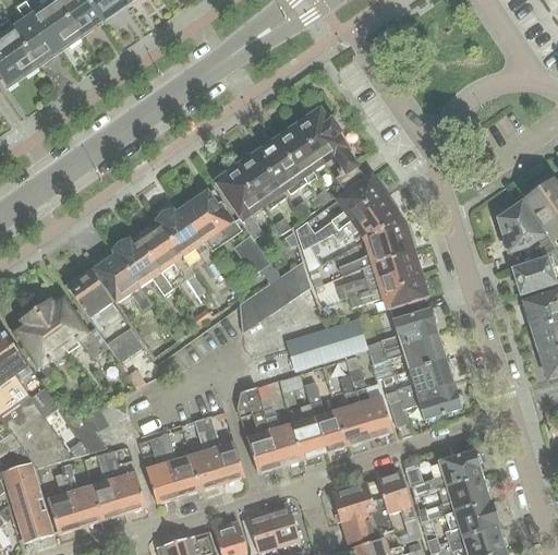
[(81,36),(56,0),(52,0),(41,8),(36,0),(26,0),(25,1),(60,51),(62,50),(60,46),(63,43),(65,46),(81,36)]
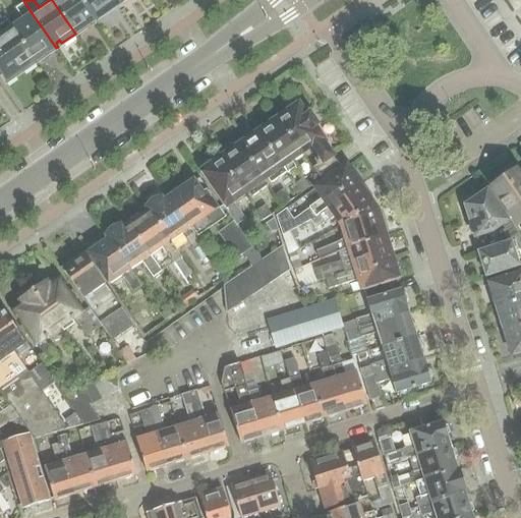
[(52,0),(75,34),(89,24),(87,21),(91,18),(93,22),(96,20),(95,19),(80,0),(52,0)]
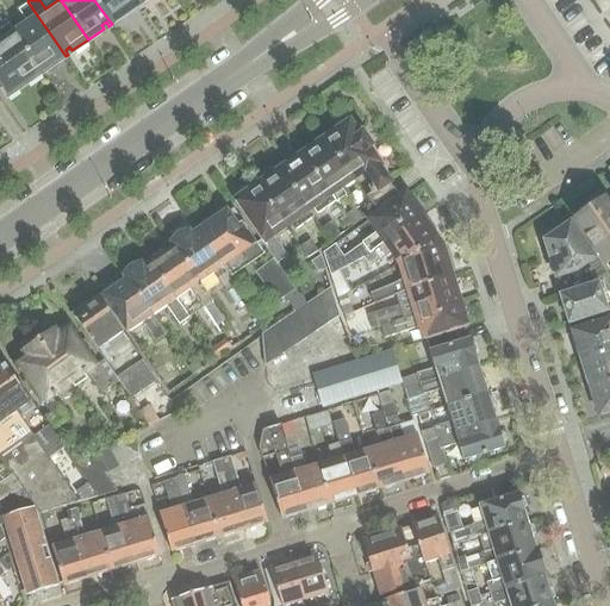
[(94,0),(111,23),(130,10),(129,7),(132,4),(135,6),(139,4),(136,0),(94,0)]
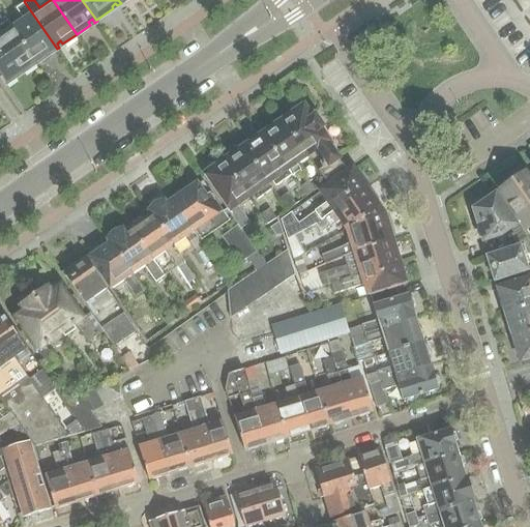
[(57,49),(24,1),(15,7),(23,19),(11,26),(36,62),(51,52),(49,49),(53,47),(55,50),(57,49)]
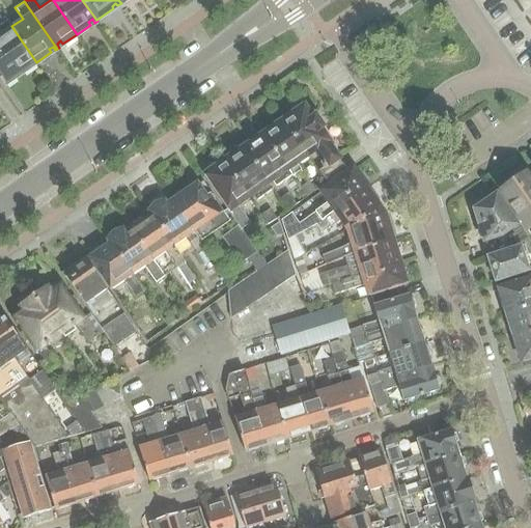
[(0,74),(6,83),(36,62),(11,26),(7,19),(0,23),(0,74)]
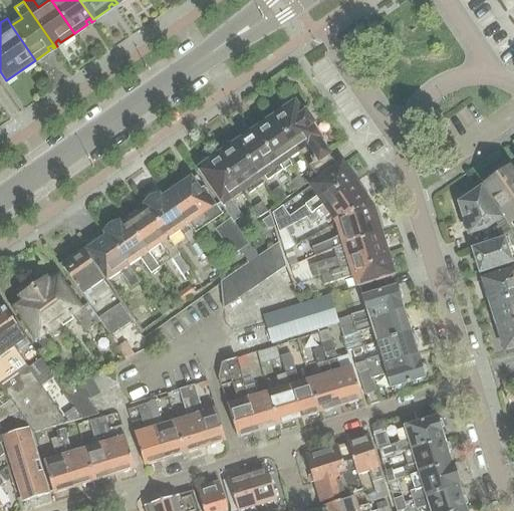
[(308,164),(315,175),(334,162),(316,135),(317,135),(309,122),(312,120),(305,111),(302,113),(293,100),(273,113),(299,152),(307,146),(312,155),(309,157),(312,161),(308,164)]
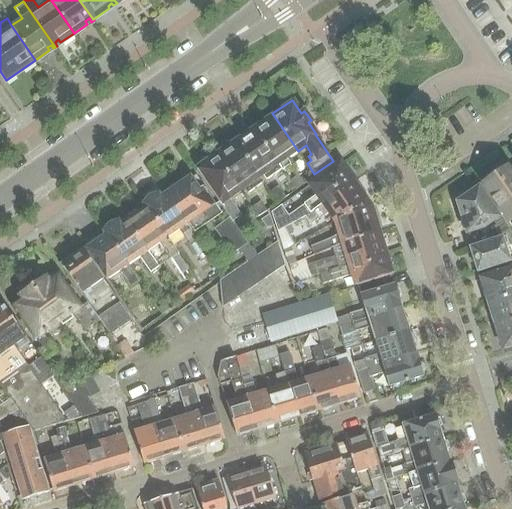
[(298,151),(272,113),(258,123),(260,125),(256,129),(281,167),(282,168),(290,162),(287,158),(298,151)]
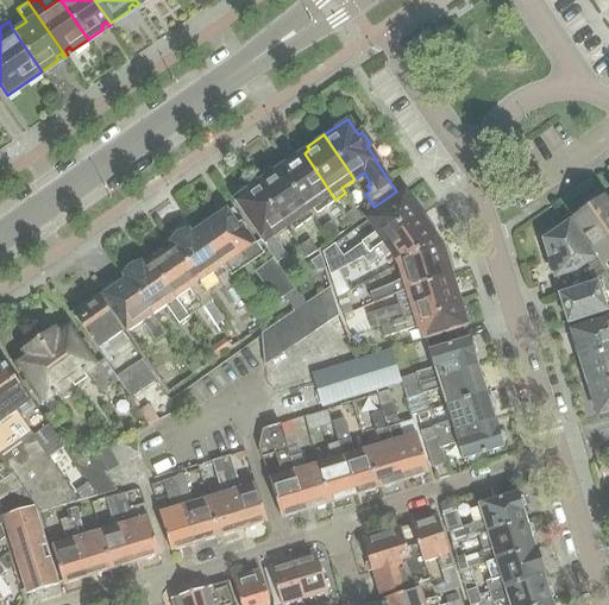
[(334,199),(305,153),(303,152),(302,152),(301,150),(288,161),(289,164),(281,169),(309,210),(313,207),(316,212),(334,199)]
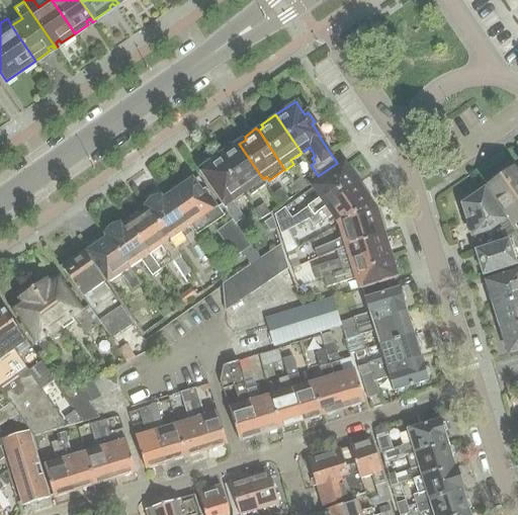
[(266,182),(263,179),(239,144),(239,143),(238,143),(237,142),(225,150),(227,153),(220,157),(244,192),(247,190),(250,193),(266,182)]
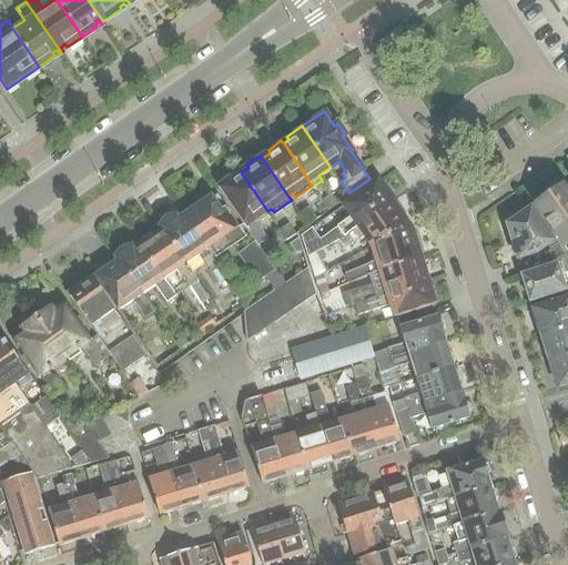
[(255,220),(267,211),(241,172),(241,171),(240,172),(239,170),(223,181),(225,183),(220,187),(219,184),(217,185),(255,240),(257,243),(267,238),(255,220)]
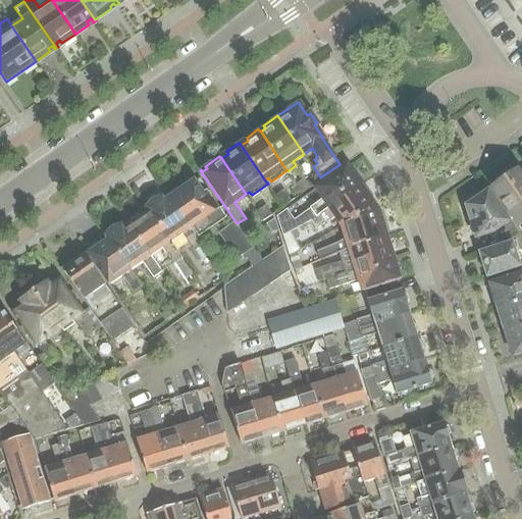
[(292,229),(311,219),(310,217),(359,185),(355,179),(358,177),(348,164),(333,174),(332,172),(315,186),(322,197),(294,217),(286,206),(276,214),(282,235),(292,229)]
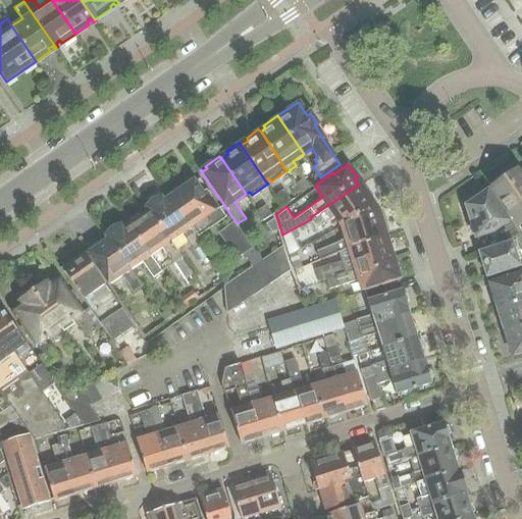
[(506,175),(507,176),(491,186),(498,195),(521,228),(521,174),(517,168),(515,170),(514,170),(514,169),(513,168),(512,168),(510,168),(509,169),(508,169),(507,170),(506,171),(506,172),(506,173),(506,174),(506,175)]
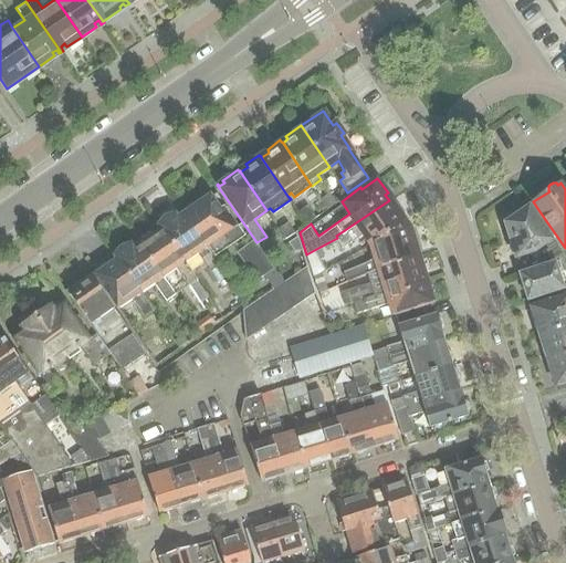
[(181,209),(207,247),(209,244),(216,254),(244,235),(219,198),(216,193),(213,193),(216,196),(212,199),(207,190),(181,209)]
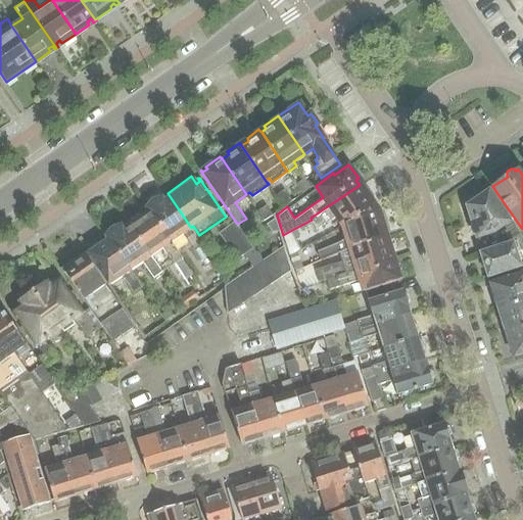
[(295,183),(301,192),(311,185),(304,177),(295,183)]
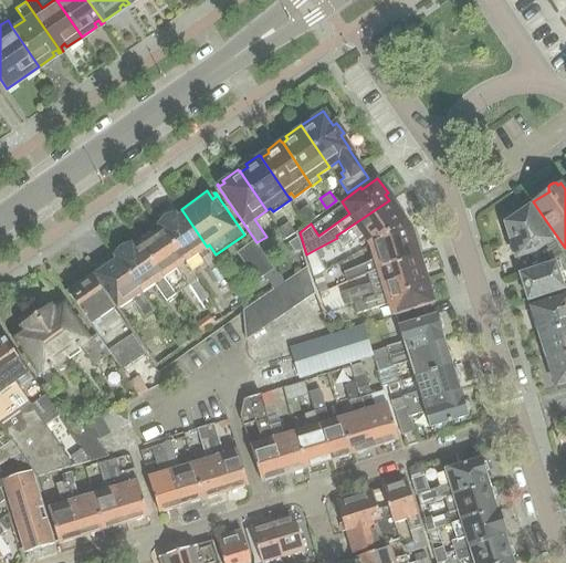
[(362,235),(368,246),(406,219),(395,204),(392,206),(389,200),(336,236),(337,238),(342,248),(362,235)]
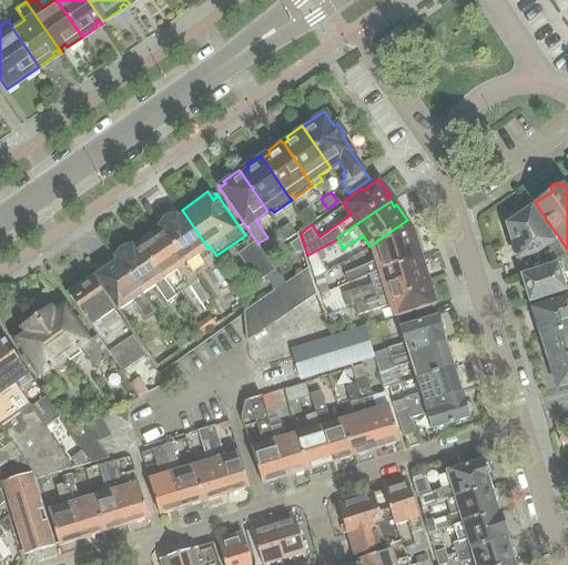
[(298,212),(307,224),(316,217),(307,204),(298,212)]
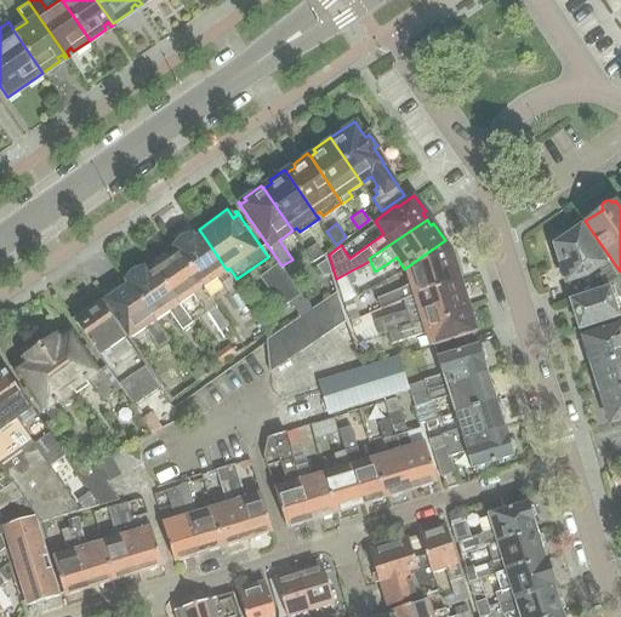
[(565,278),(567,280),(577,276),(591,273),(597,269),(607,283),(616,275),(608,262),(607,262),(580,224),(557,241),(556,239),(552,239),(550,241),(551,245),(553,246),(554,245),(560,263),(559,263),(564,278),(565,278)]
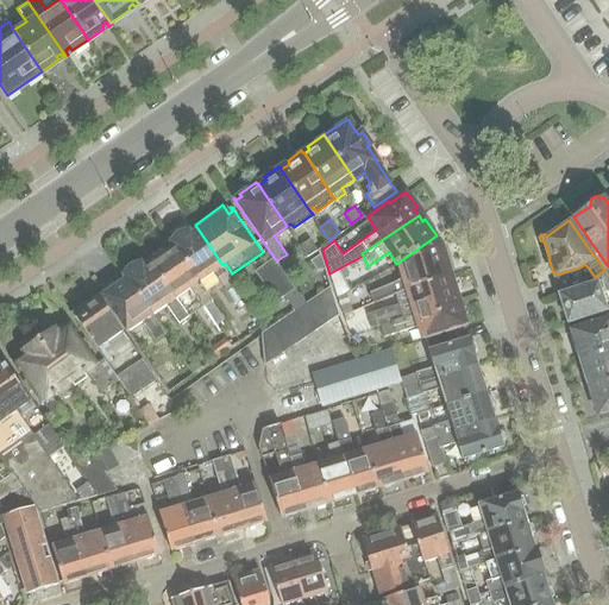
[(169,238),(171,240),(200,281),(213,271),(226,289),(236,283),(223,265),(195,225),(194,225),(196,229),(192,232),(189,228),(188,229),(186,226),(169,238)]
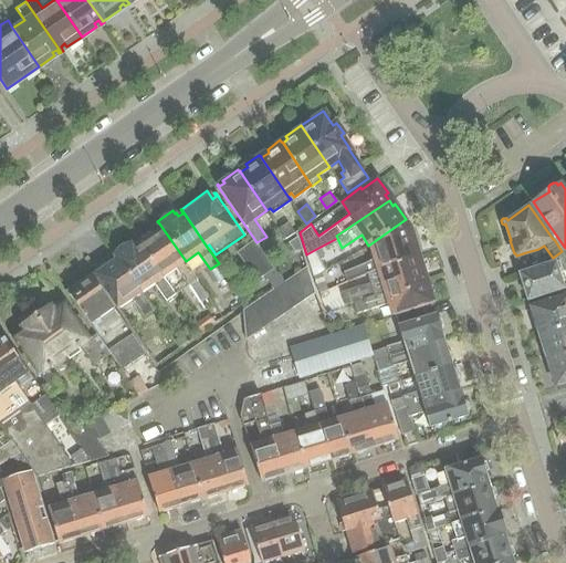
[(346,280),(376,269),(375,266),(388,262),(416,254),(415,250),(416,249),(418,248),(410,226),(406,219),(368,246),(373,258),(344,270),(346,280)]
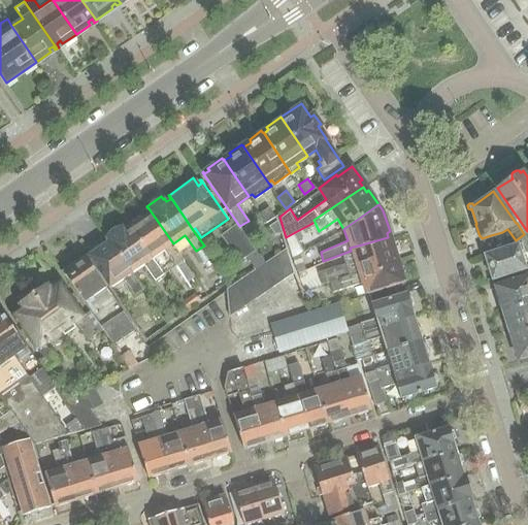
[(266,222),(274,216),(268,205),(259,211),(266,222)]
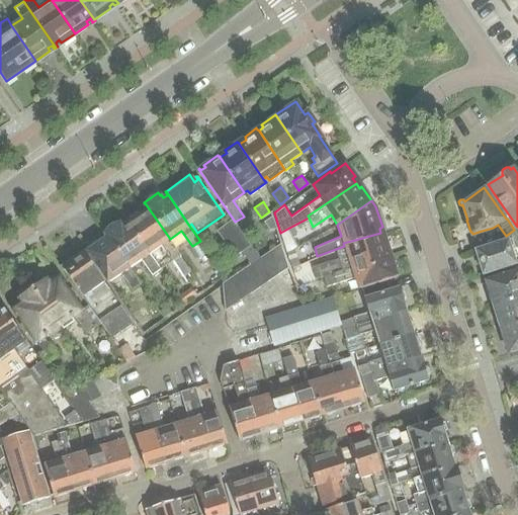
[(141,208),(125,219),(150,253),(162,245),(172,260),(180,255),(170,239),(146,204),(145,205),(147,208),(143,211),(141,208)]
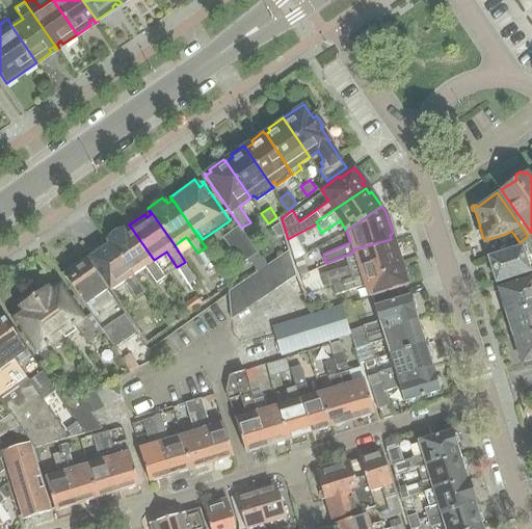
[(278,220),(271,226),(275,236),(284,235),(278,220)]
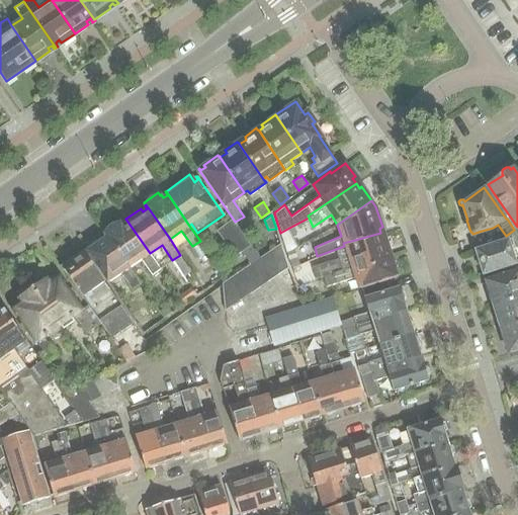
[(244,217),(235,222),(241,231),(250,225),(244,217)]
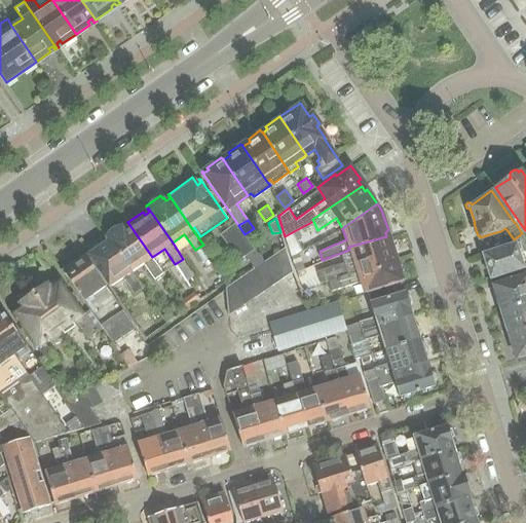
[(120,224),(106,233),(132,271),(144,263),(154,278),(162,272),(152,257),(127,222),(126,223),(128,226),(125,229),(122,225),(121,226),(120,224)]
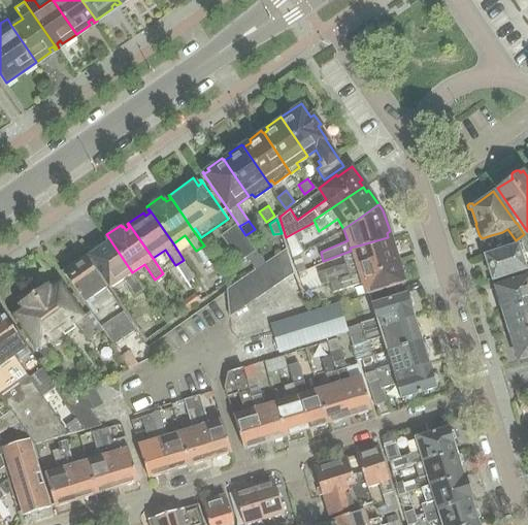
[(254,268),(257,266),(264,261),(245,235),(239,226),(237,223),(220,234),(235,257),(243,258),(245,256),(252,264),(254,268)]
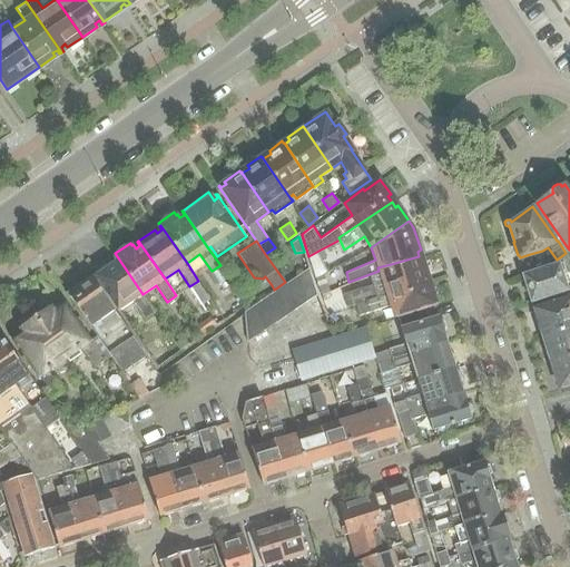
[(323,272),(327,270),(318,251),(308,256),(315,275),(323,272)]
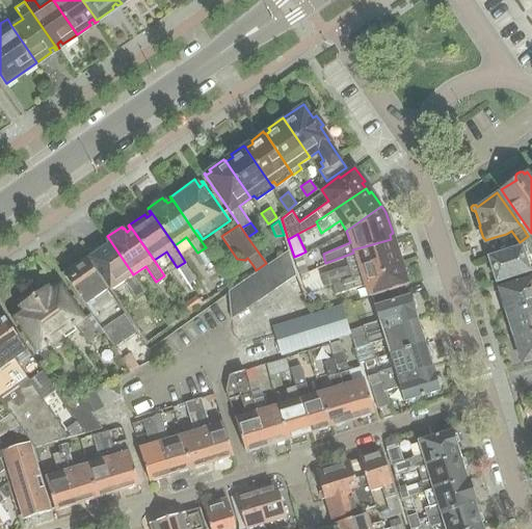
[(94,262),(112,289),(125,280),(136,295),(144,290),(143,289),(133,274),(107,236),(109,240),(108,240),(110,244),(106,246),(104,243),(87,254),(94,262)]
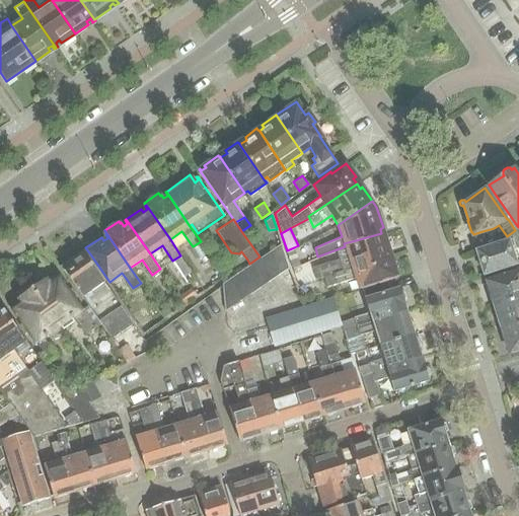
[(477,248),(480,260),(479,263),(482,268),(485,270),(486,273),(517,263),(513,248),(518,246),(518,235),(515,230),(507,236),(509,239),(477,248)]
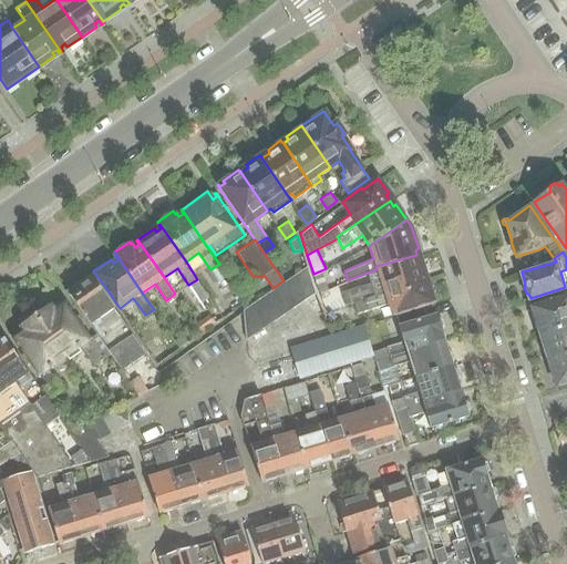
[(346,304),(353,301),(425,278),(424,273),(425,272),(420,254),(418,255),(418,254),(416,255),(389,263),(375,266),(377,269),(379,278),(341,290),(346,304)]
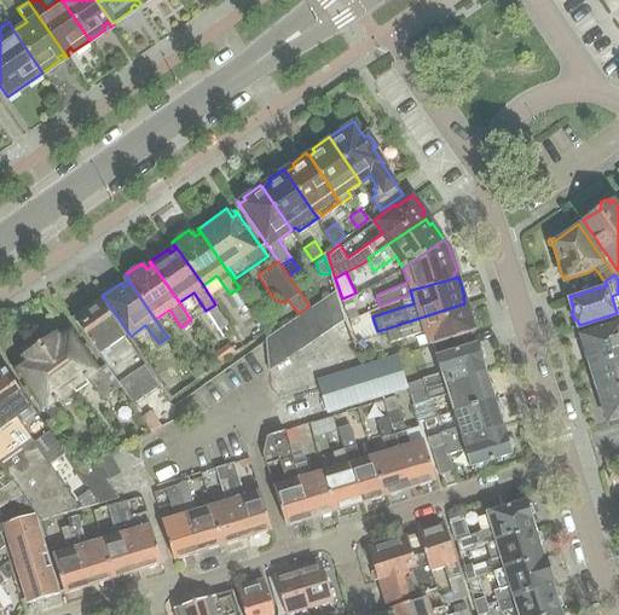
[(343,318),(340,306),(335,290),(323,297),(328,312),(333,325),(343,318)]
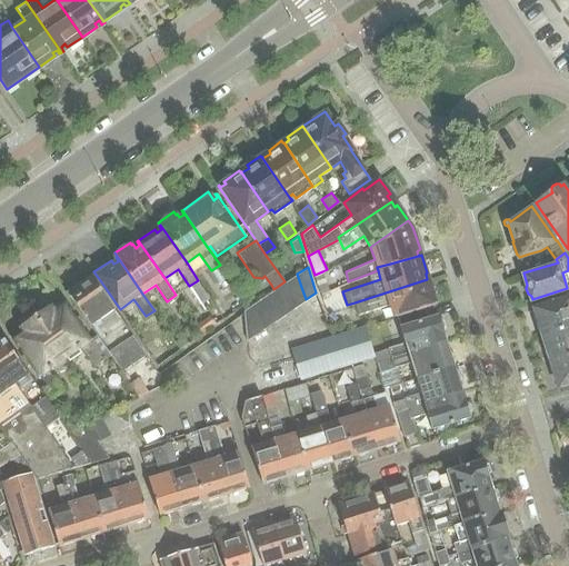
[(322,271),(315,275),(320,294),(329,290),(322,271)]
